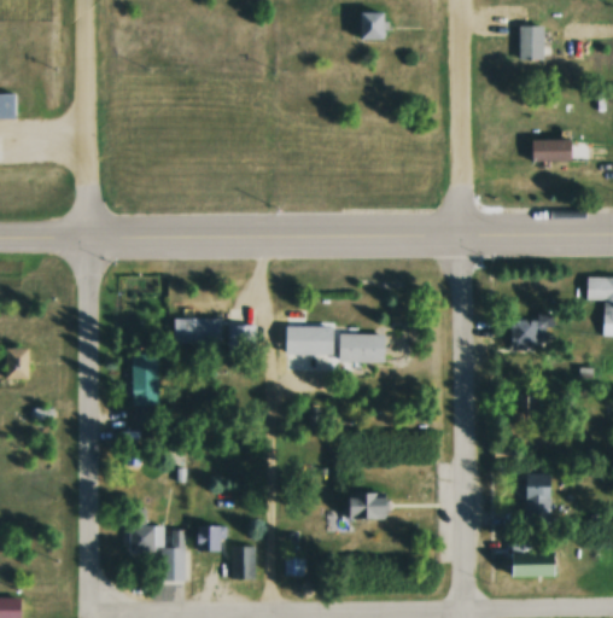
[(358,38),(383,38),(383,11),(358,11),(358,38)]
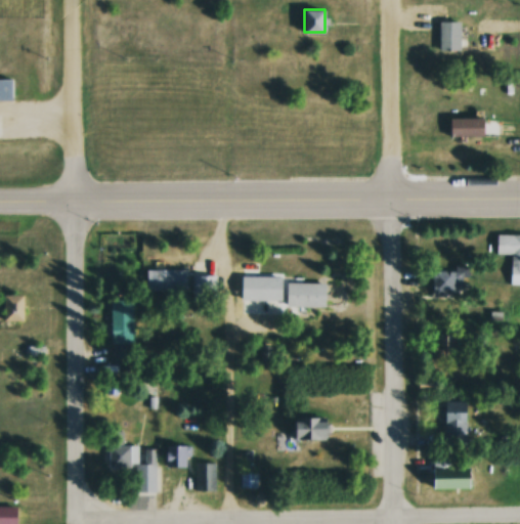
[(447,50),(468,49),(468,22),(446,23),(447,50)]
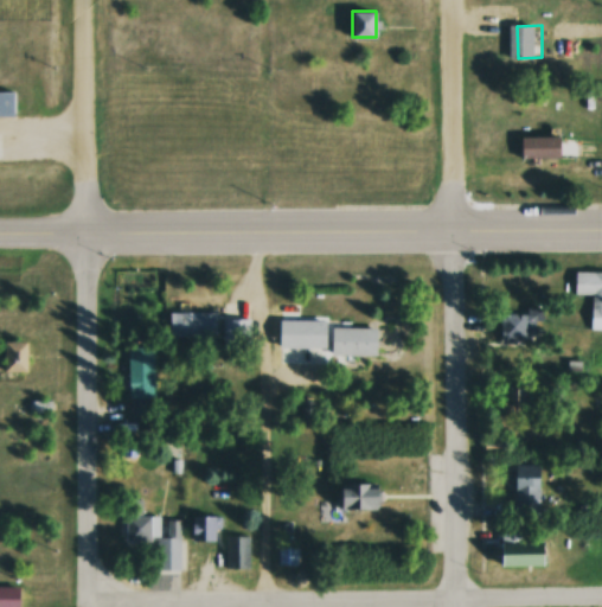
[(17,93),(0,91),(0,115),(17,116),(17,93)]
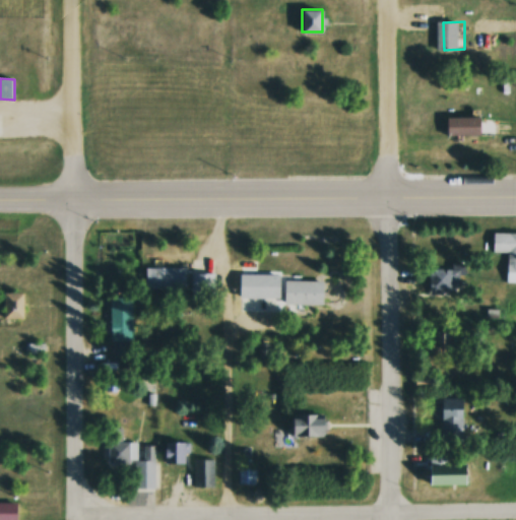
[(454,136),(490,135),(490,118),(453,119),(454,136)]
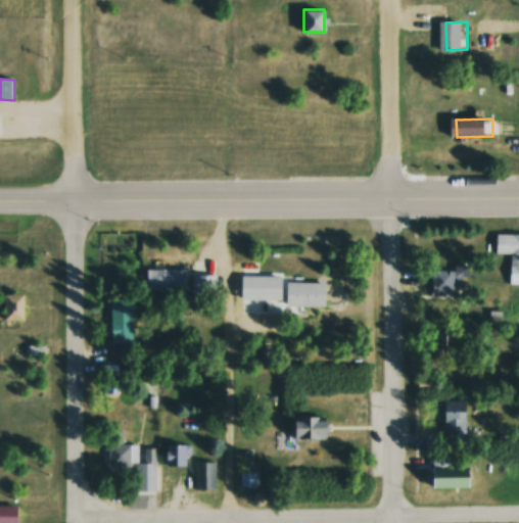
[(518,234),(498,234),(498,253),(512,253),(512,275),(518,274),(518,234)]
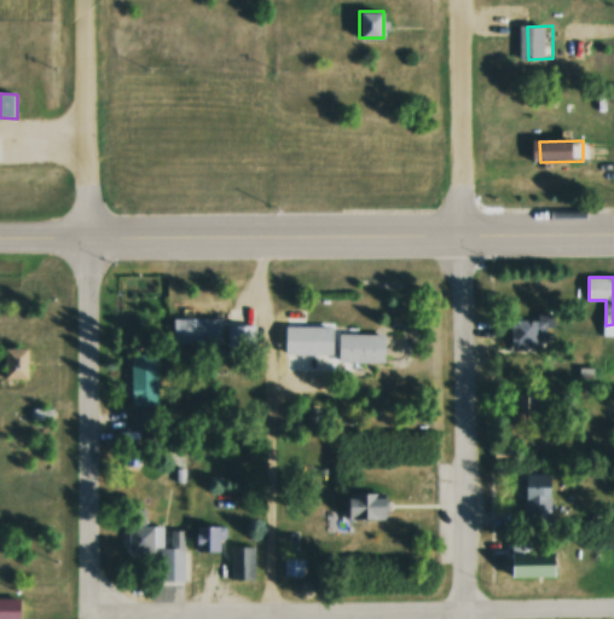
[(221,319),(174,319),(174,345),(221,345),(221,319)]
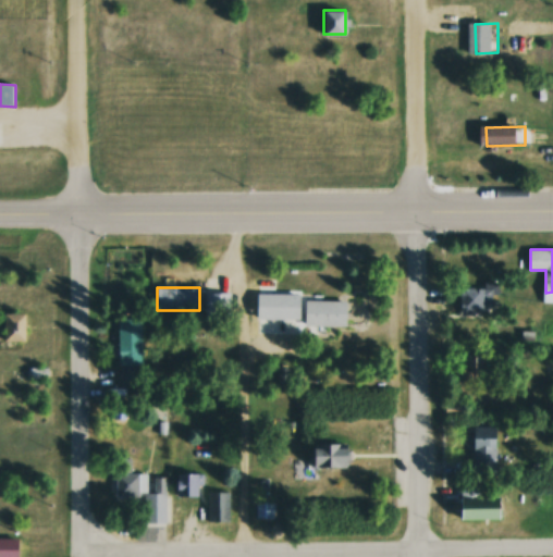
[(494,312),(494,288),(461,288),(461,312),(494,312)]
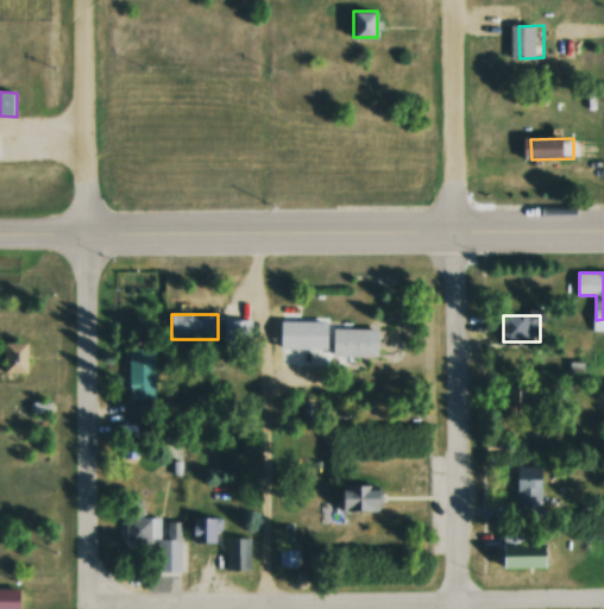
[(253,357),(253,320),(226,320),(226,357),(253,357)]
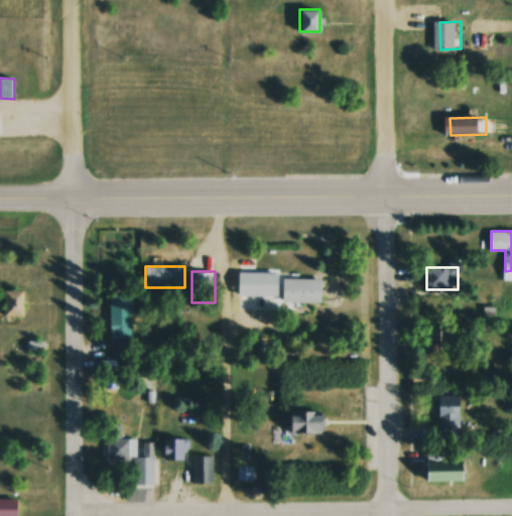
[(322,301),(322,278),(283,278),(283,301),(322,301)]
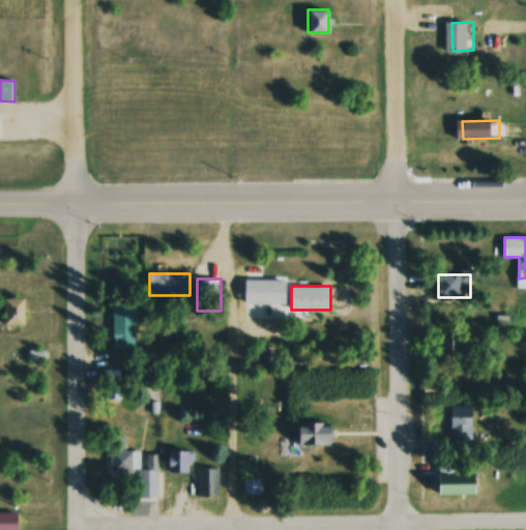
[(4,325),(25,325),(25,298),(4,298),(4,325)]
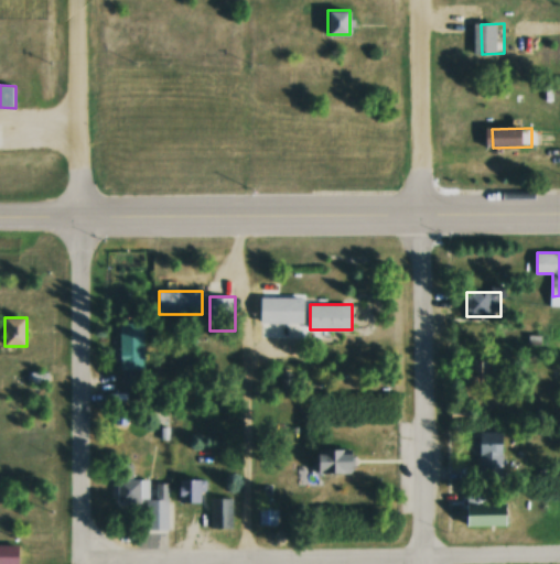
[(144,323),(121,324),(122,389),(147,388),(144,323)]
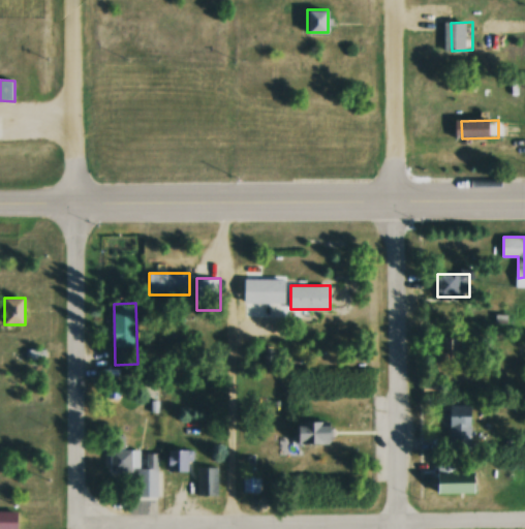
[(441,359),(470,359),(470,339),(441,339),(441,359)]
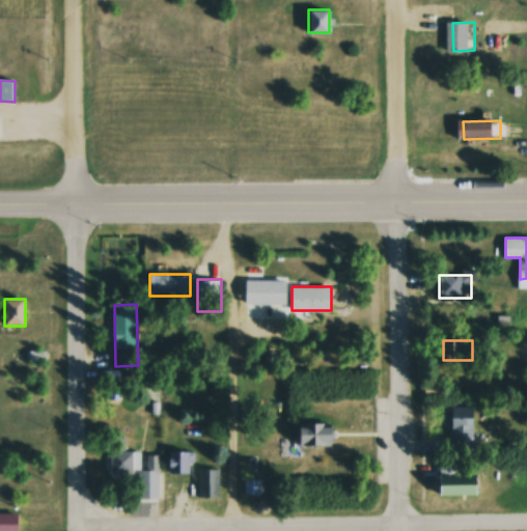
[(451,406),(451,451),(474,451),(474,406),(451,406)]
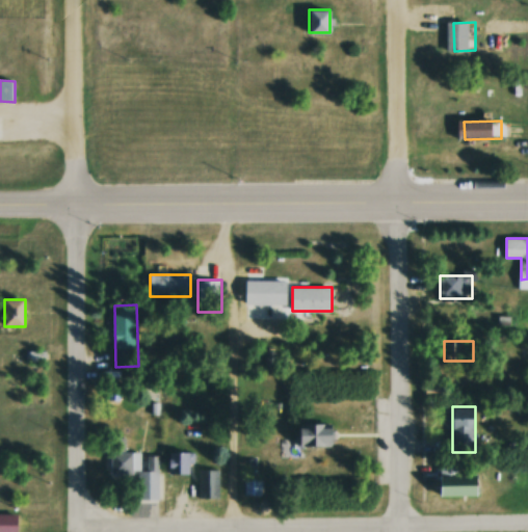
[(331,446),(331,425),(298,425),(298,446),(331,446)]
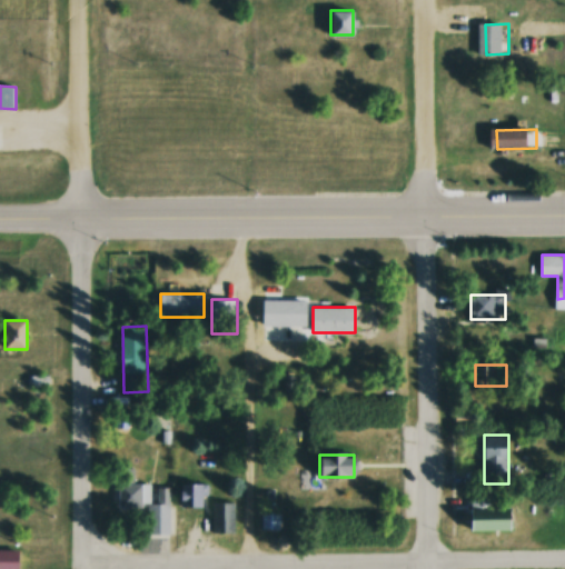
[(149,535),(172,535),(174,488),(160,488),(160,502),(152,502),(152,485),(137,483),(137,469),(120,469),(120,507),(149,507),(149,535)]
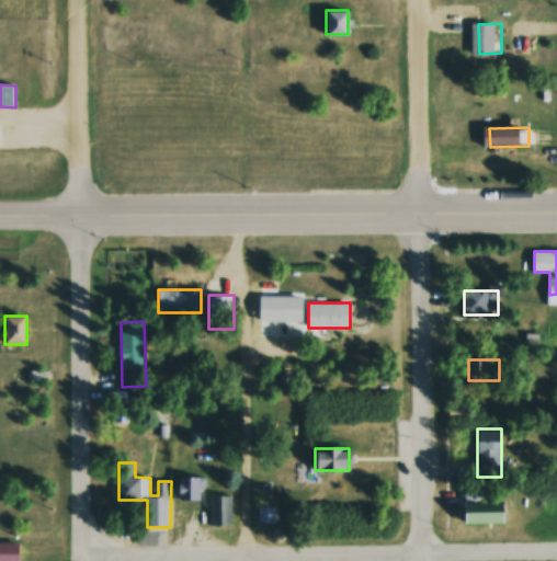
[(178,478),(178,501),(201,501),(201,478),(178,478)]
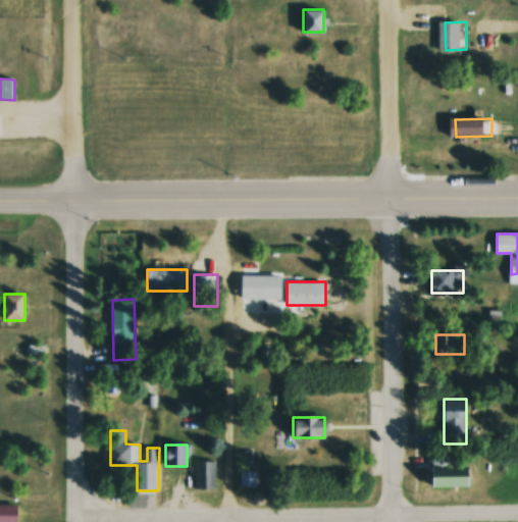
[(217,489),(217,461),(197,461),(197,489),(217,489)]
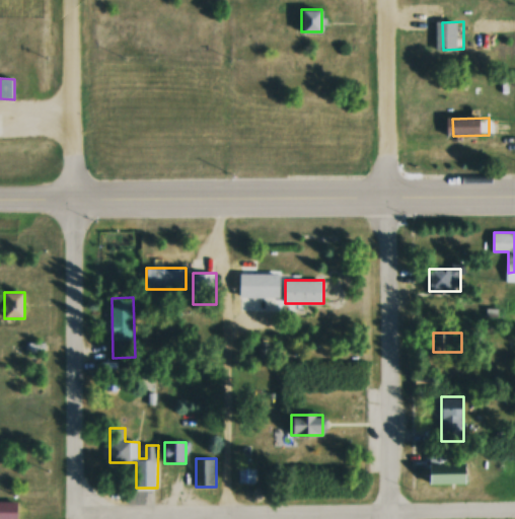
[(427,485),(463,484),(463,464),(427,464),(427,485)]
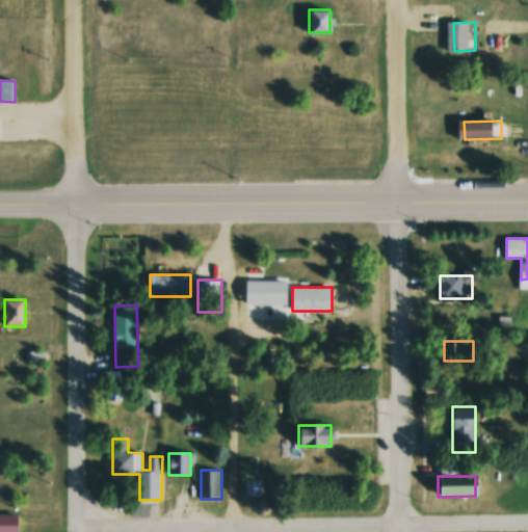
[(0,513),(0,531),(18,531),(19,513),(0,513)]
